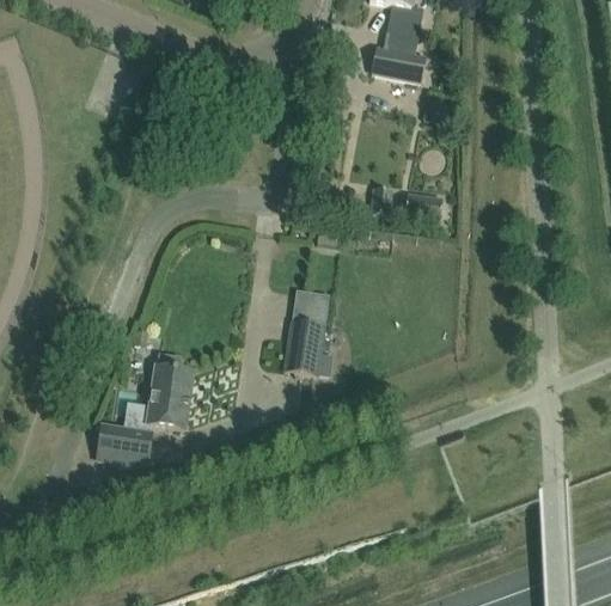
[(370,0),(393,5),(385,49),(378,48),(373,73),(420,81),(425,57),(414,55),(422,8),(411,6),(413,0),(370,0)]
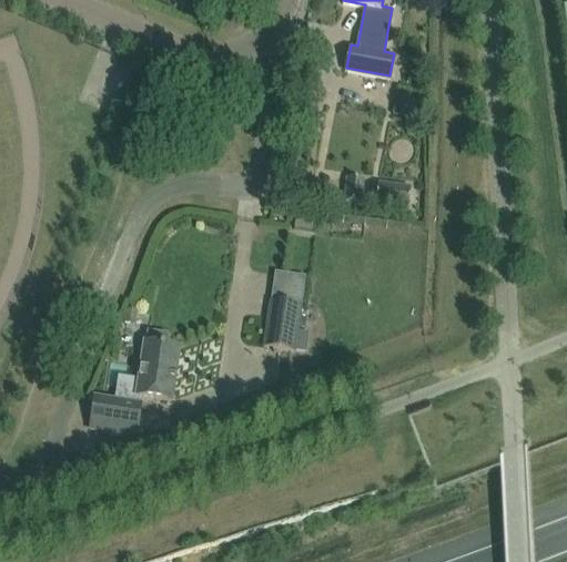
[(375,202),(408,206),(411,184),(378,180),(377,184),(363,182),(364,176),(347,174),(344,197),(361,200),(362,198),(375,200),(375,202)]
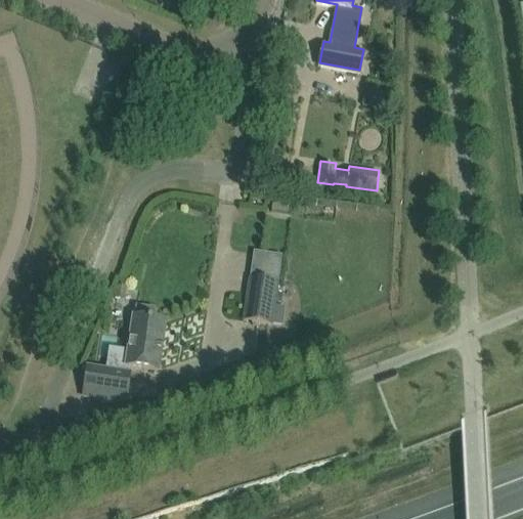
[(250,274),(244,317),(272,321),(278,279),(250,274)]
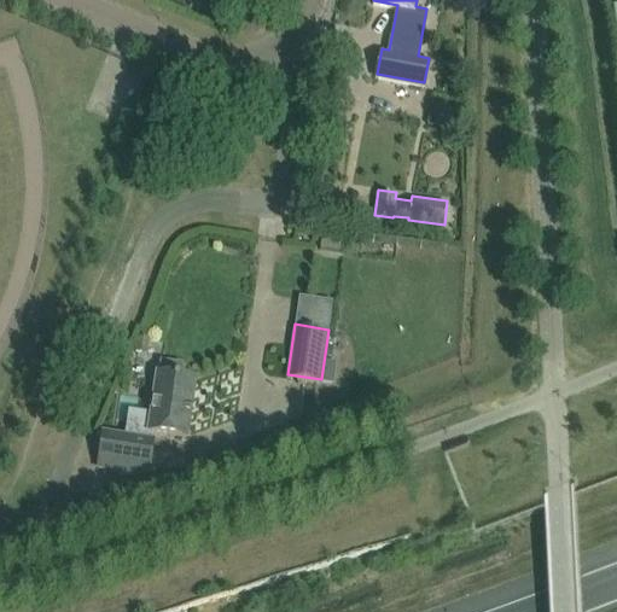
[(151,412),(149,427),(186,432),(195,376),(180,373),(181,361),(162,357),(159,369),(157,369),(151,412)]
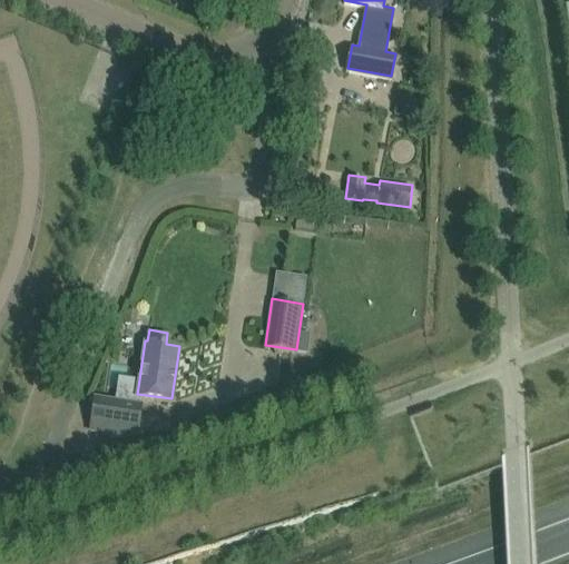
[(90,426),(127,432),(128,426),(138,428),(141,402),(95,395),(90,426)]
